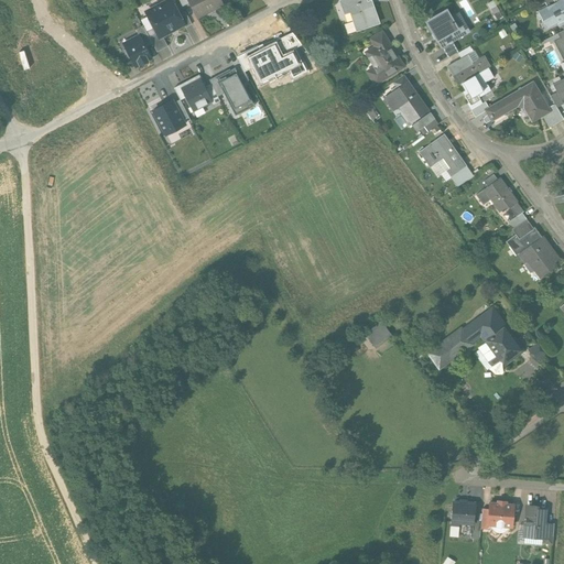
[(158,34),(160,39),(162,36),(184,25),(179,15),(171,0),(169,0),(150,10),(149,17),(158,34)]
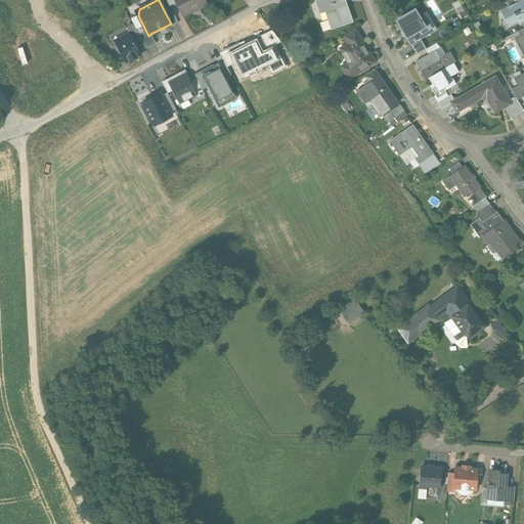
[(174,0),(176,3),(183,17),(185,17),(184,15),(199,8),(199,9),(208,5),(205,0),(174,0)]
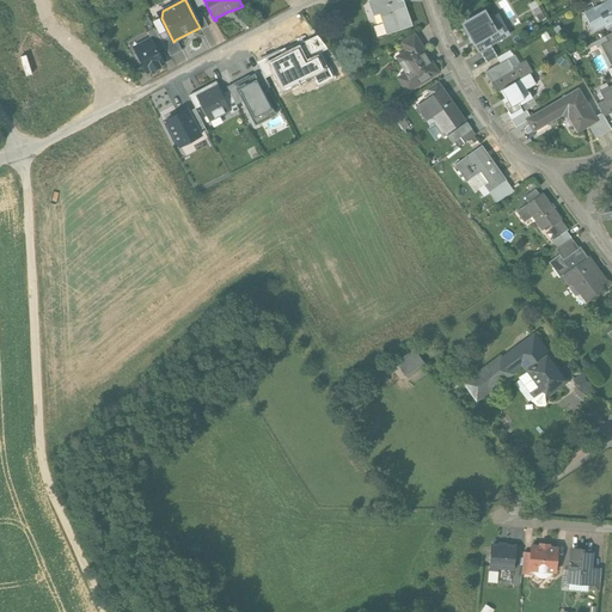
[(374,0),(368,2),(373,12),(379,10),(384,23),(373,28),(378,38),(411,25),(403,1),(398,4),(396,0),(374,0)]
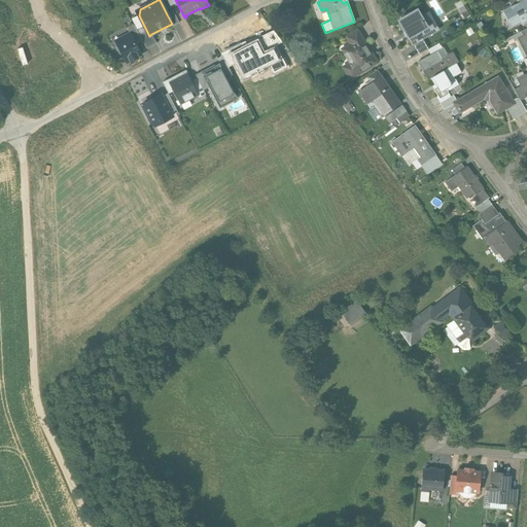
[(523,0),(513,5),(502,10),(511,27),(526,18),(526,1),(526,0),(523,0)]
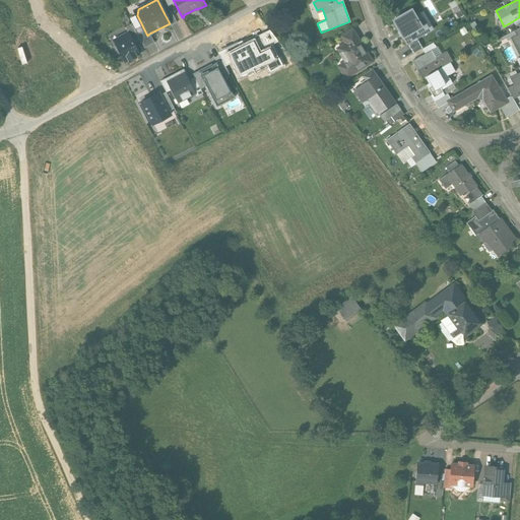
[(171,11),(165,14),(170,23),(171,26),(177,23),(171,11)]
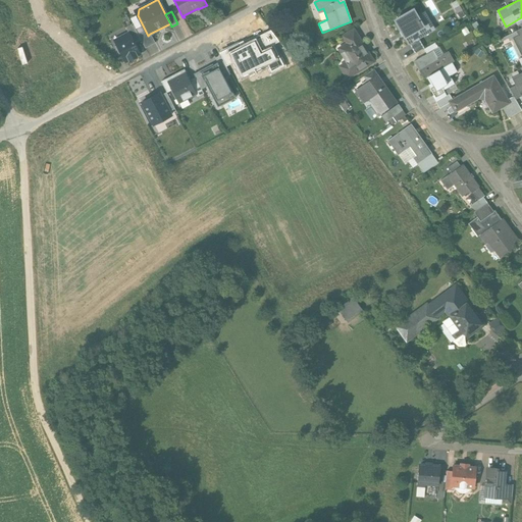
[(417,16),(413,11),(396,21),(409,45),(419,40),(427,35),(423,29),(431,24),(424,12),(417,16)]
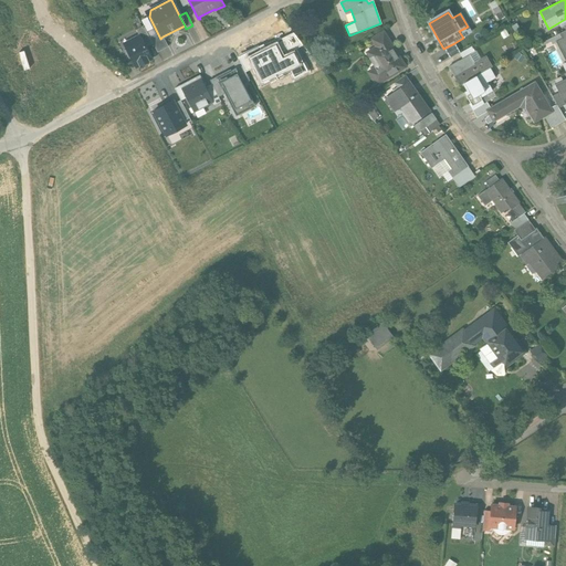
[(136,30),(139,37),(139,35),(146,48),(153,44),(149,38),(144,27),(136,30)]
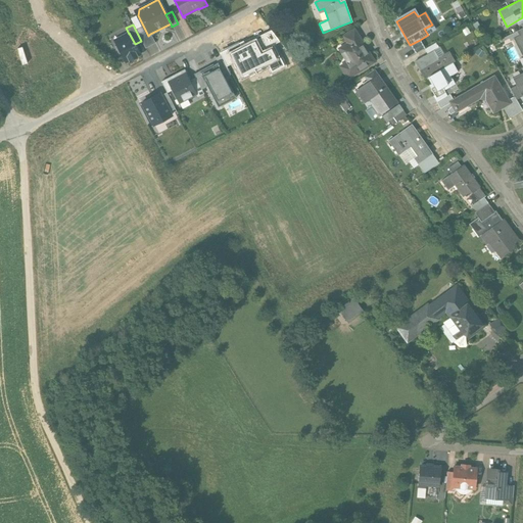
[(350,44),(360,38),(353,30),(351,31),(351,30),(343,35),(344,36),(342,37),(346,44),(349,42),(350,44)]
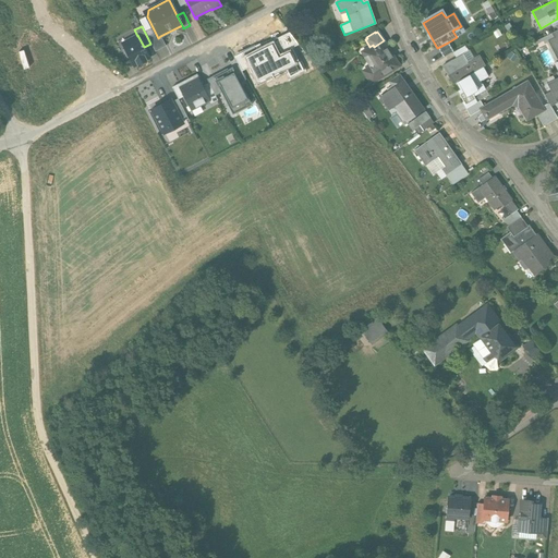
[(156,34),(147,37),(150,44),(155,52),(166,47),(160,36),(158,38),(156,34)]
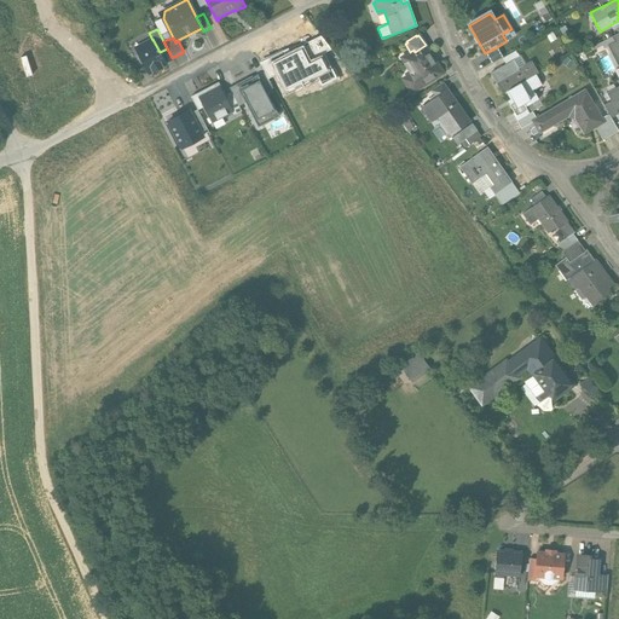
[(160,52),(152,39),(152,40),(136,48),(139,55),(136,56),(140,64),(144,63),(149,74),(166,65),(160,52)]
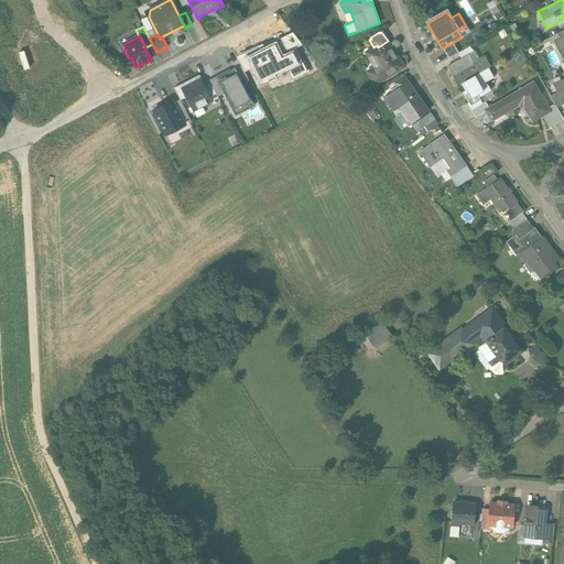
[(274,40),(243,56),(251,71),(261,90),(289,76),(291,79),(308,71),(290,35),(275,42),(274,40)]
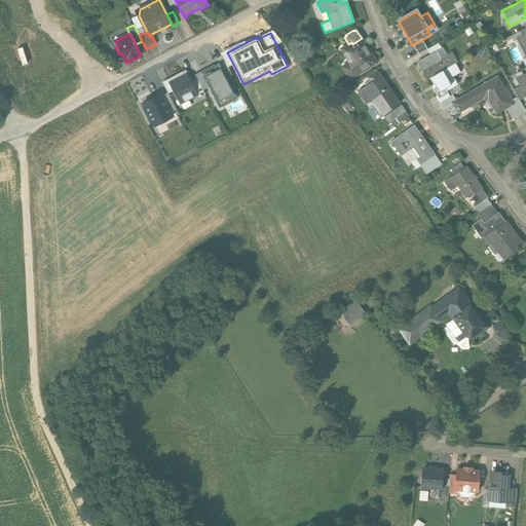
[(525,35),(524,37),(518,40),(525,54),(525,74),(517,79),(520,85),(524,95),(525,92),(525,35)]
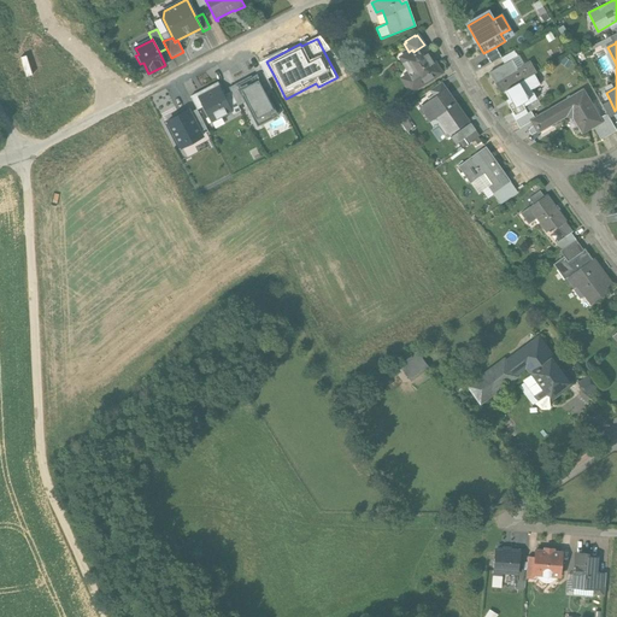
[(424,45),(413,52),(412,50),(409,52),(400,57),(411,74),(404,78),(412,92),(441,75),(429,56),(430,56),(424,45)]
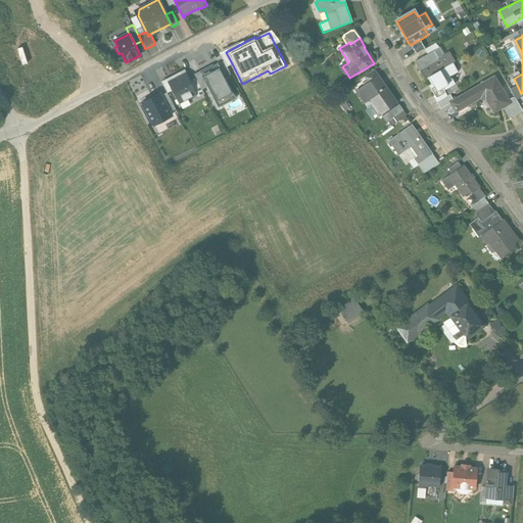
[(420,40),(410,45),(416,55),(425,50),(425,49),(420,40)]
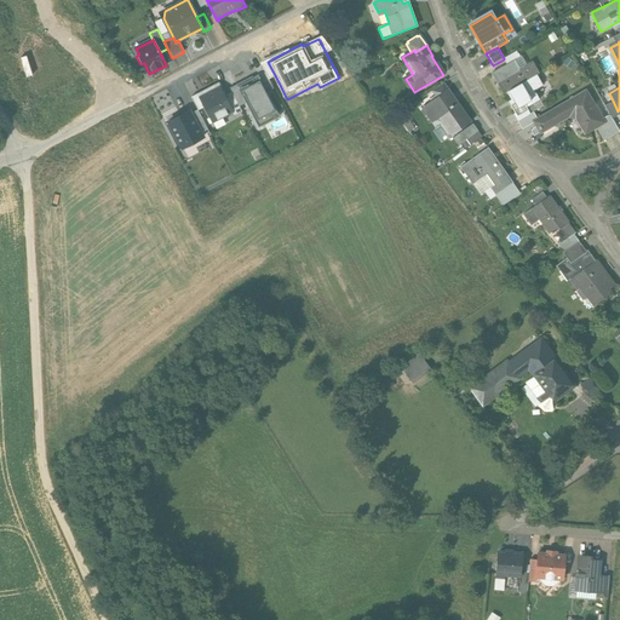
[(517,51),(504,58),(504,59),(506,65),(511,63),(512,63),(521,58),(517,51)]
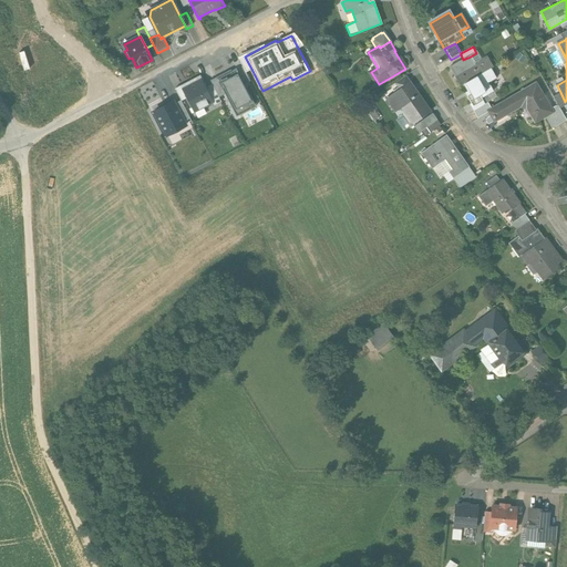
[(244,69),(246,74),(253,71),(245,57),(238,60),(244,69)]
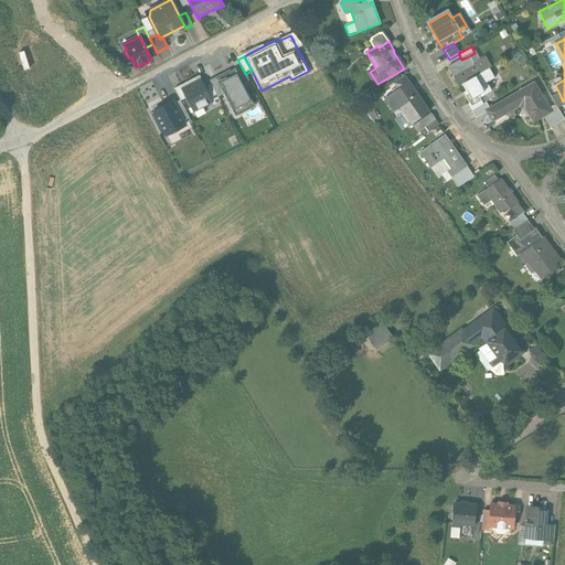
[(459,86),(462,84),(489,68),(491,67),(484,56),(471,65),(467,57),(466,57),(461,60),(448,67),(459,86)]
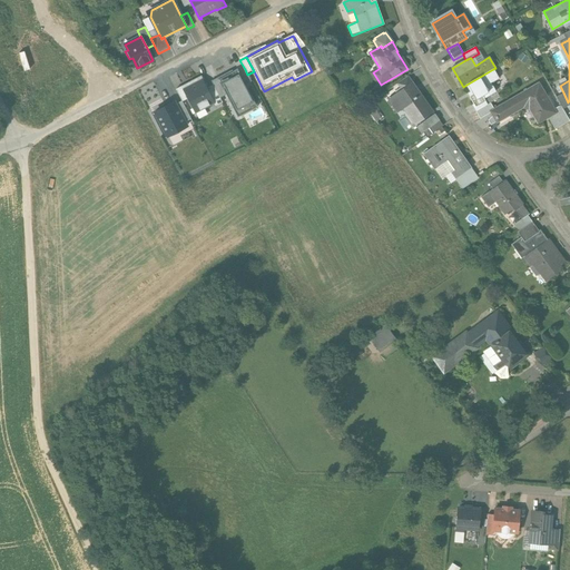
[(233,72),(218,79),(226,95),(232,107),(242,102),(245,110),(255,105),(245,85),(238,71),(237,69),(233,72)]
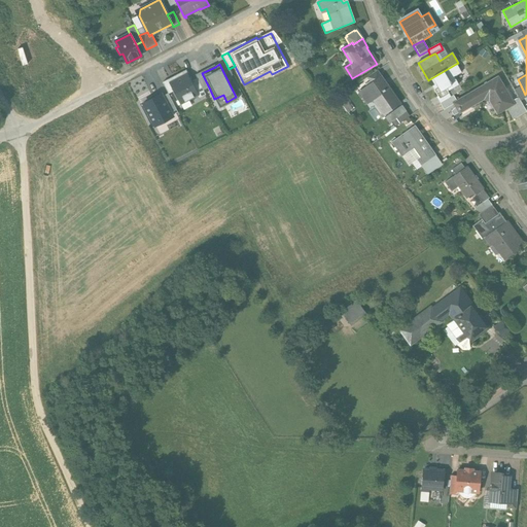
[(226,64),(220,66),(226,78),(233,75),(229,69),(226,64)]
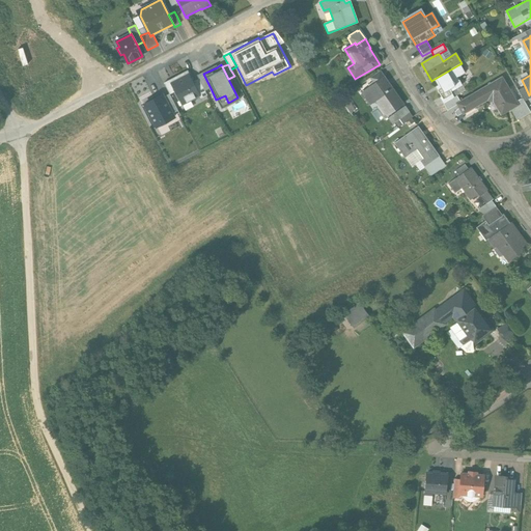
[(465,73),(459,64),(435,79),(438,85),(436,87),(441,96),(451,91),(462,85),(457,77),(465,73)]
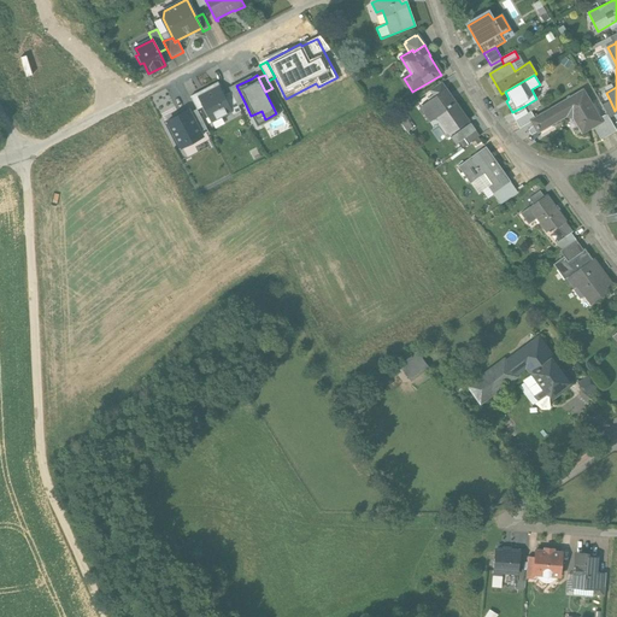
[(238,106),(245,103),(236,86),(252,78),(251,76),(229,88),(230,92),(238,106)]
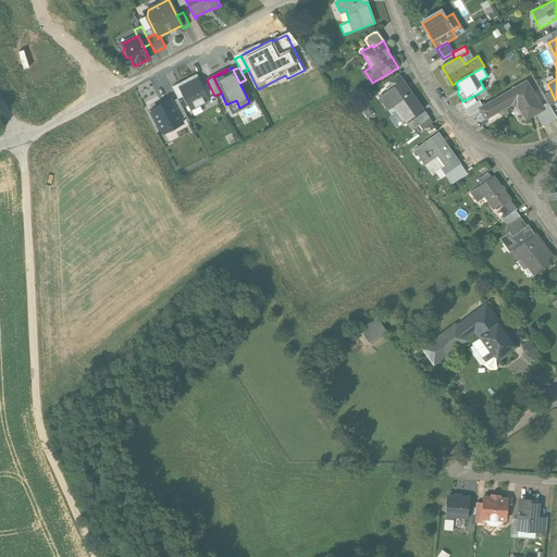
[(393,88),(404,81),(399,74),(388,82),(393,88)]
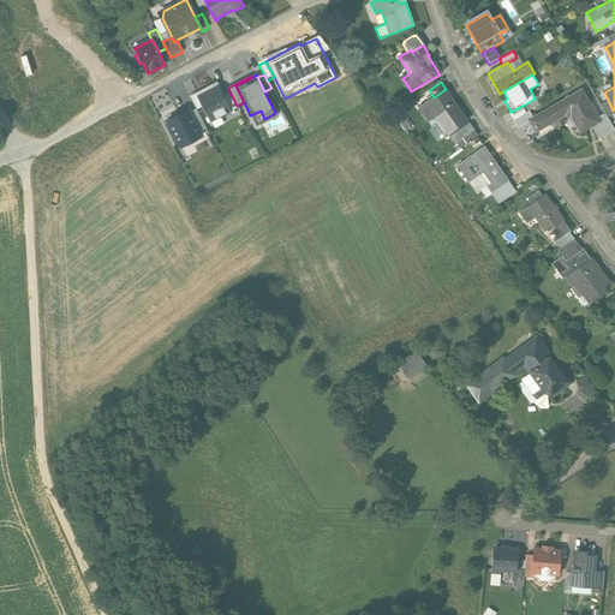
[(218,83),(203,90),(206,94),(198,97),(203,107),(210,121),(231,112),(222,95),(224,95),(218,83)]
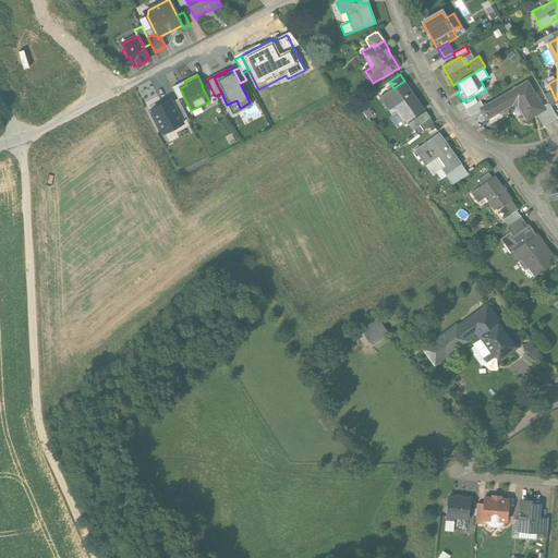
[(405,121),(424,109),(423,108),(422,108),(407,86),(408,86),(404,81),(393,88),(380,98),(389,110),(388,108),(396,101),(409,119),(405,121)]
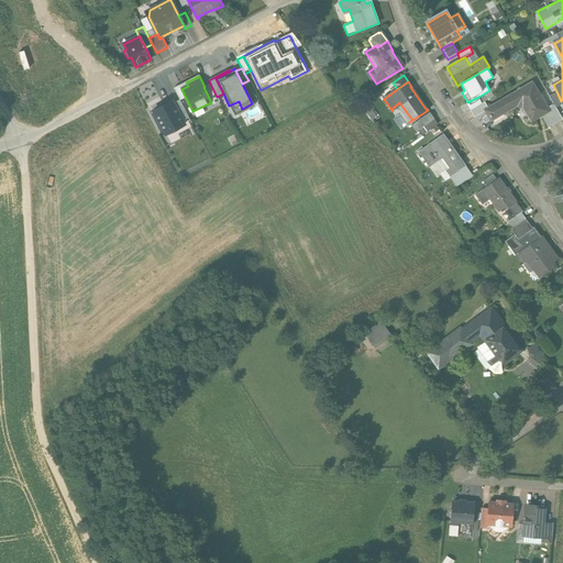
[(532,81),(488,107),(489,109),(485,111),(487,116),(489,113),(492,120),(493,119),(517,105),(523,106),(531,120),(541,114),(540,114),(549,110),(547,108),(532,81)]
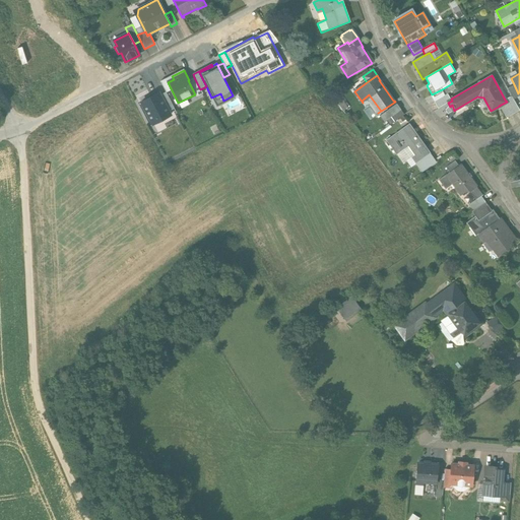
[(174,79),(172,76),(160,82),(165,91),(166,92),(172,90),(168,82),(174,79)]
